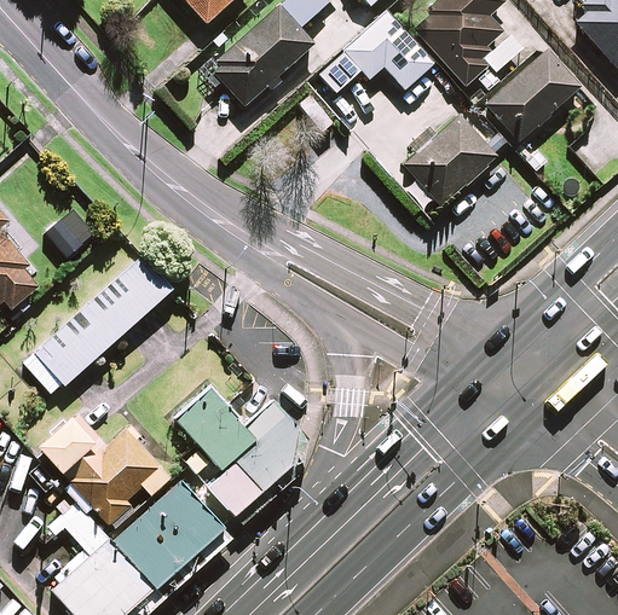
[(185,0),(207,24),(235,0),(185,0)]
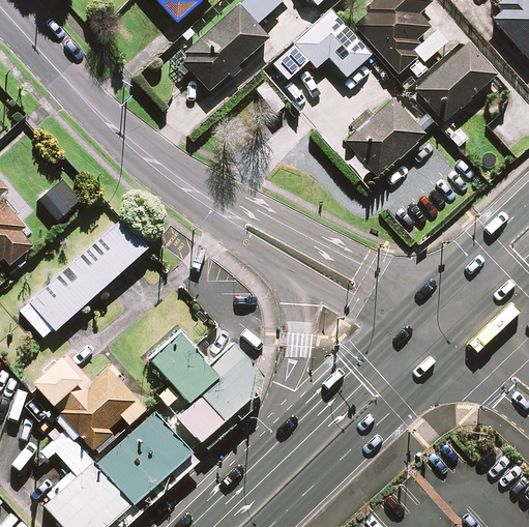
[(242,70),(239,66),(269,39),(257,25),(282,2),(280,0),(245,0),(193,47),(188,42),(170,59),(185,76),(192,70),(210,92),(231,74),(235,78),(242,70)]
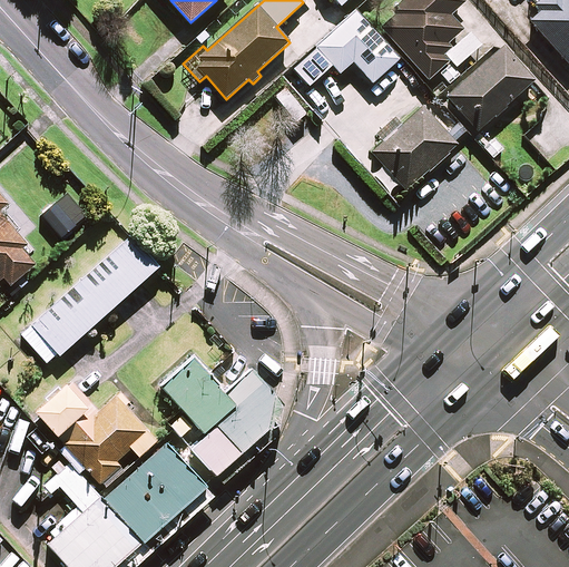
[(469,32),(454,46),(449,40),(464,27),(451,13),(464,1),(463,0),(404,0),(379,23),(430,79),(440,70),(451,84),(463,72),(458,66),(480,45),(469,32)]
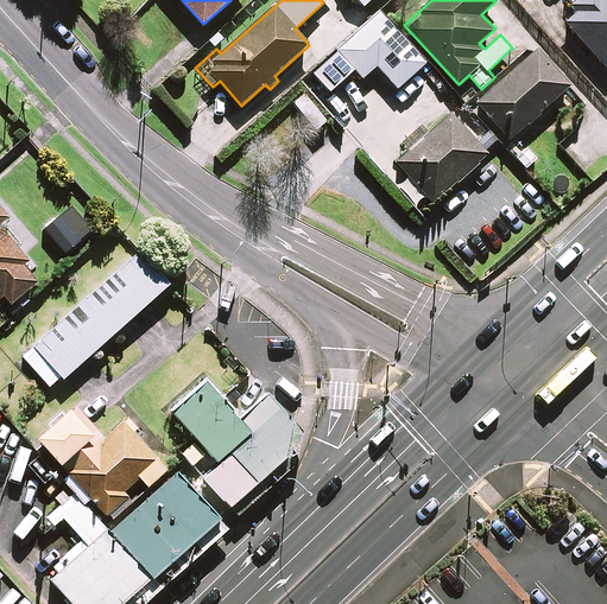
[(571,0),(579,7),(564,20),(606,68),(606,0),(571,0)]
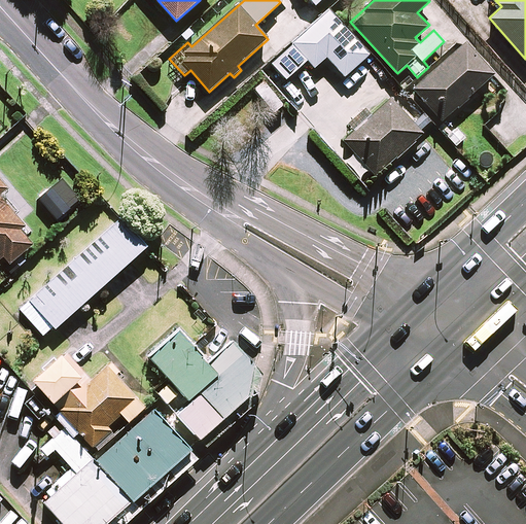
[(371,54),(329,9),(273,63),(287,78),(308,59),(315,67),(326,57),(346,76),(371,54)]
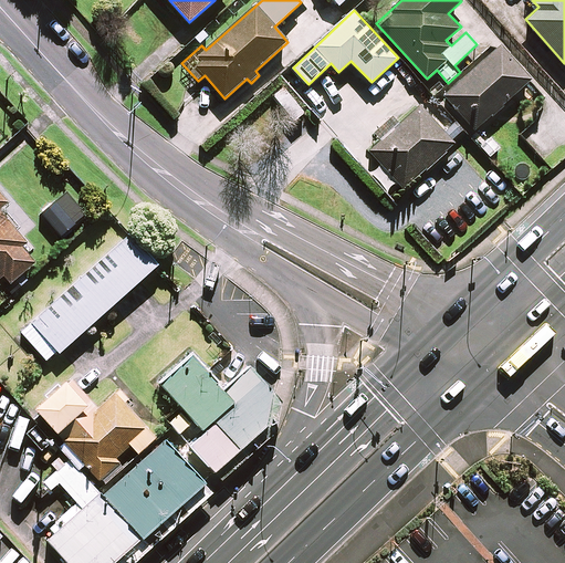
[(530,81),(499,48),(445,96),(475,131),(530,81)]
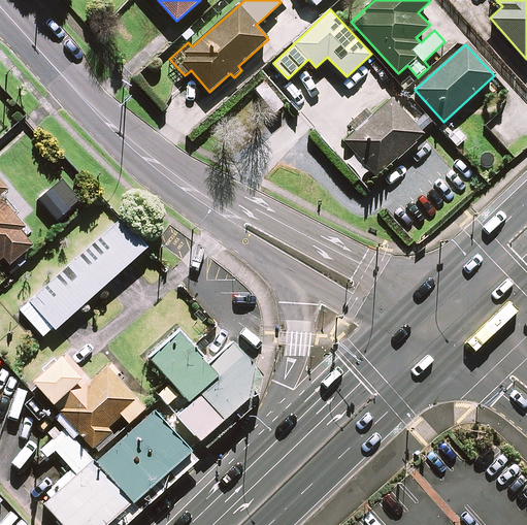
[(264,78),(253,89),(275,113),(287,103),(264,78)]
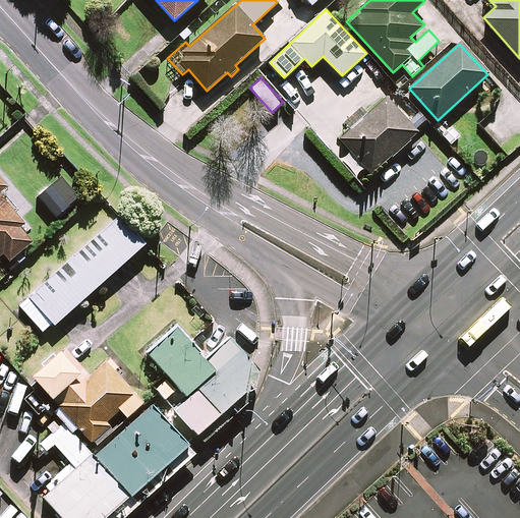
[(418,132),(387,96),(340,137),(371,174),(418,132)]
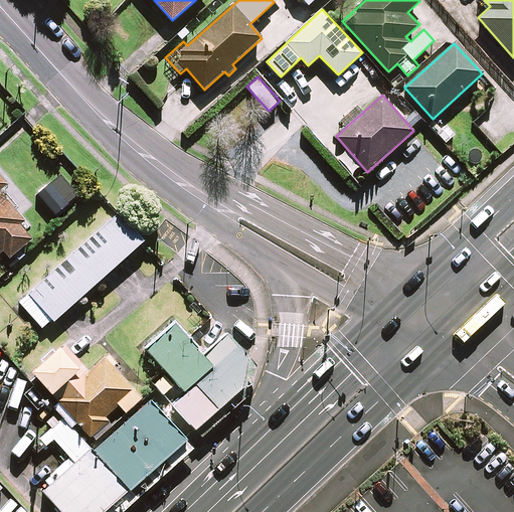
[(11,256),(34,236),(23,222),(26,220),(0,189),(10,181),(0,169),(0,252),(5,248),(11,256)]
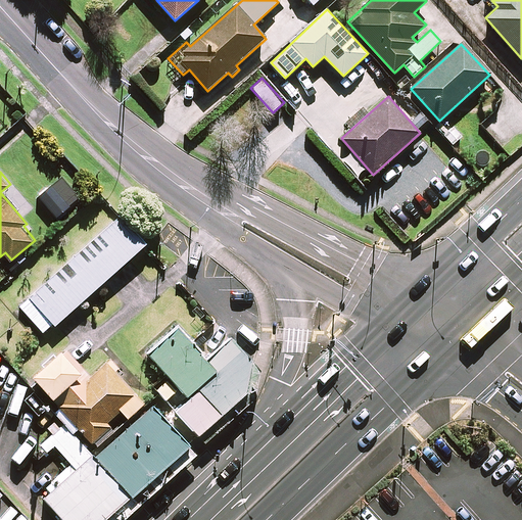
[(130,202),(27,290),(52,320),(155,232),(130,202)]
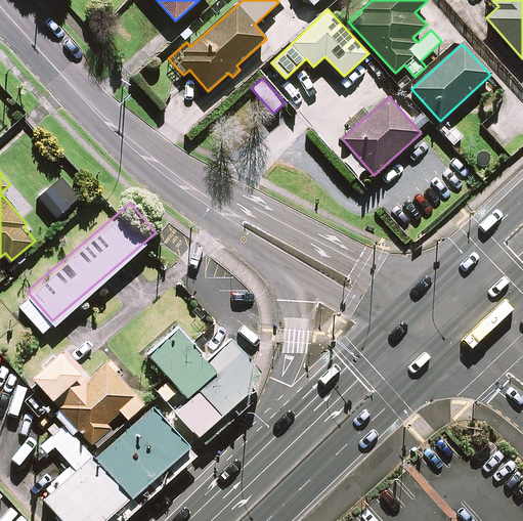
[(179,411),(201,436),(247,394),(254,363),(230,338),(207,359),(179,330),(151,354),(192,400),(179,411)]
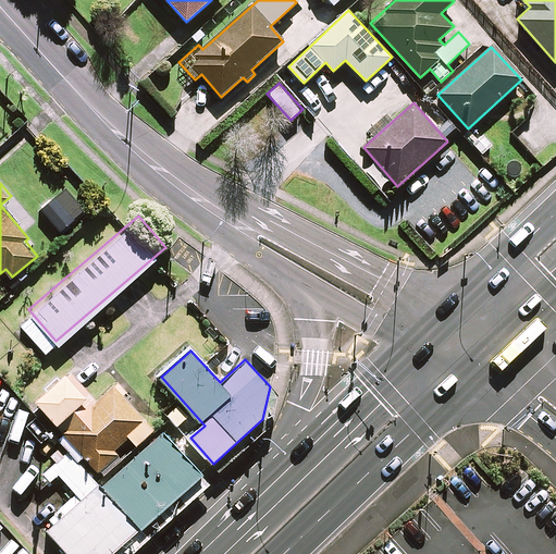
[(99,388),(78,364),(39,397),(97,464),(155,415),(118,371),(99,388)]
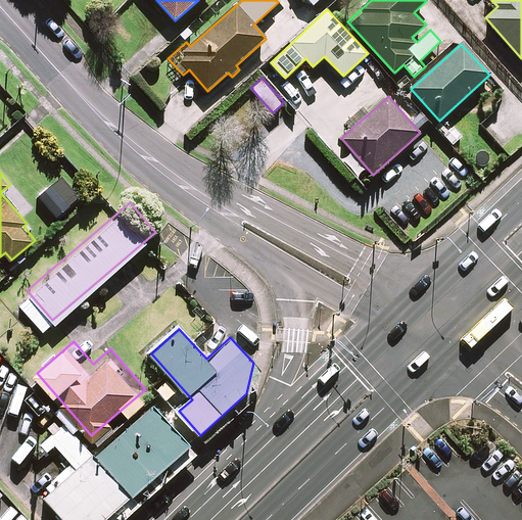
[(157,392),(96,444),(130,483),(191,431),(157,392)]
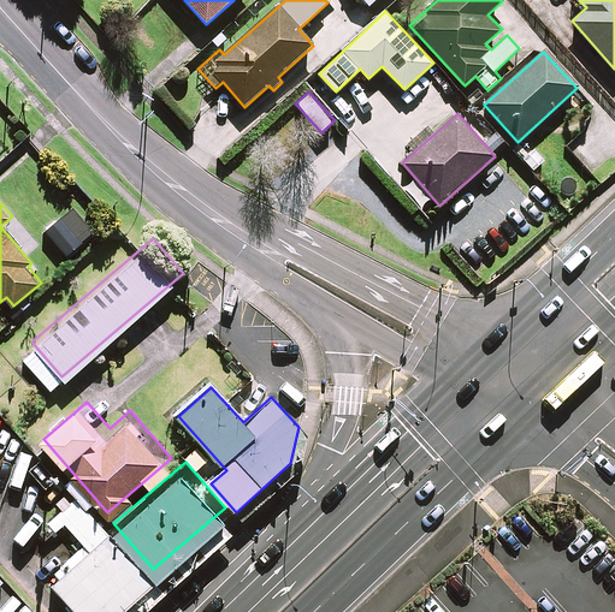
[(106,611),(151,575),(108,526),(60,566),(100,611),(106,611)]
